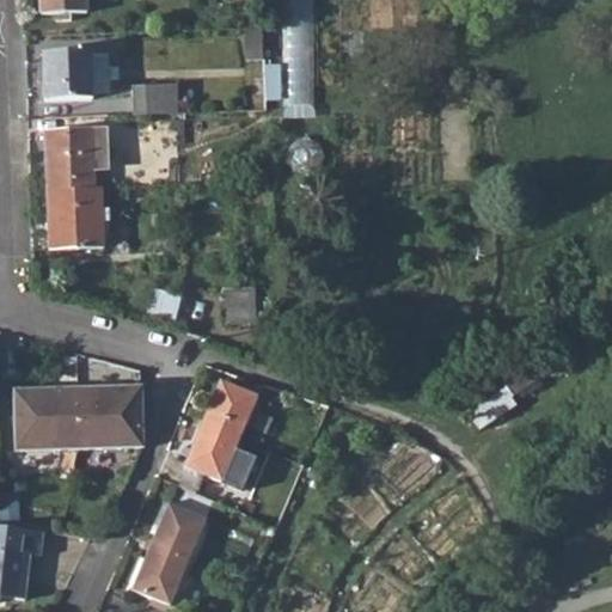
[(37,0),(38,16),(86,14),(85,0),(37,0)]
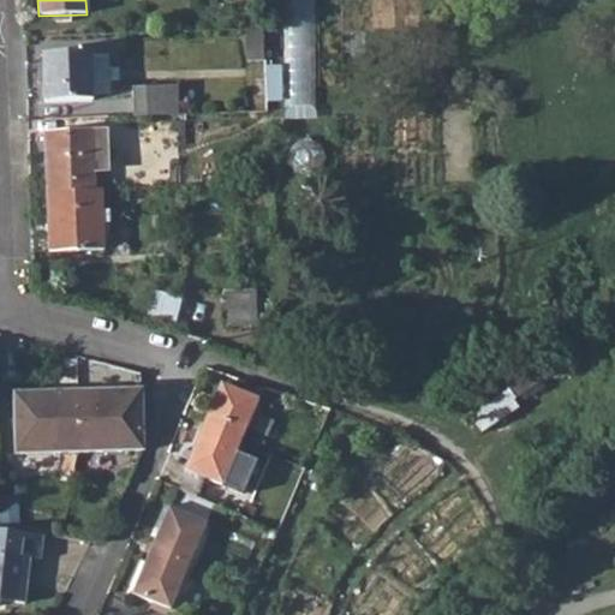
[(243,30),(245,61),(262,61),(261,29),(243,30)]
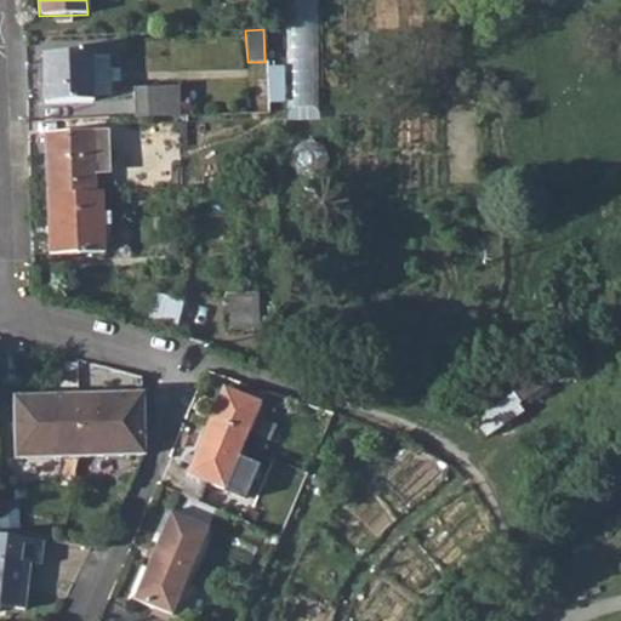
[(41,57),(43,104),(90,103),(90,95),(89,58),(89,55),(41,57)]
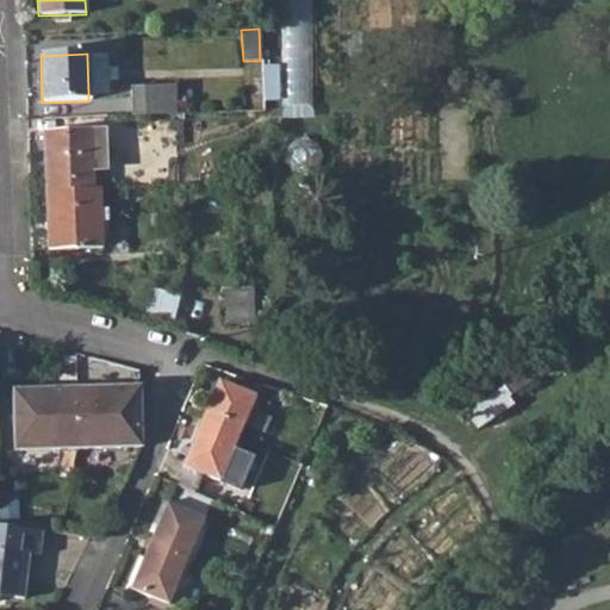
[(87,57),(88,93),(105,93),(103,57),(87,57)]
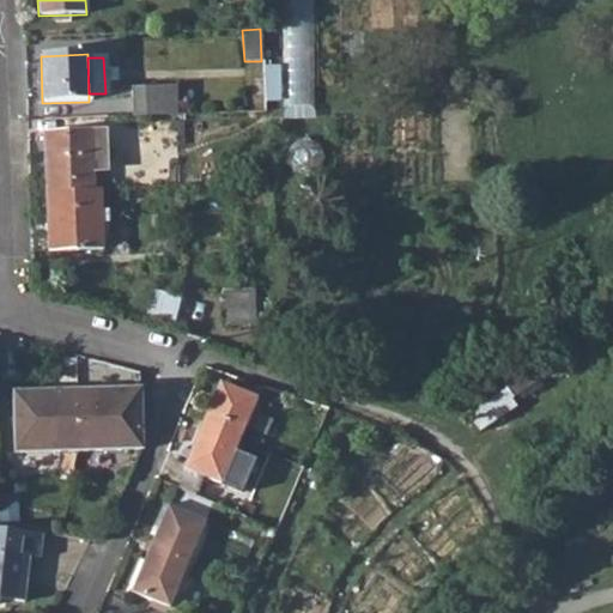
[(128,92),(128,117),(171,116),(170,90),(128,92)]
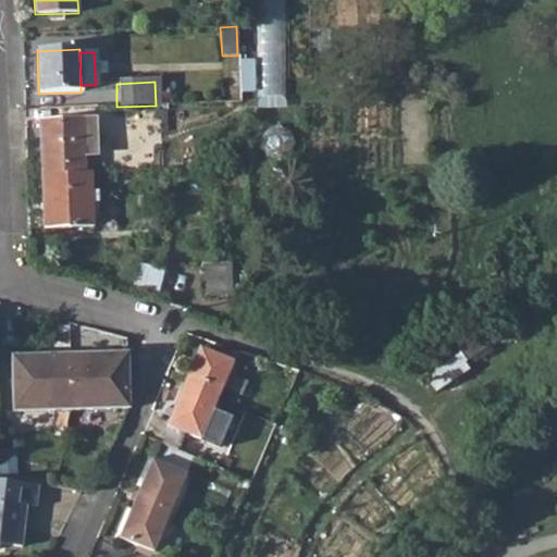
[(40,123),(41,175),(83,174),(82,158),(95,158),(94,121),(40,123)]
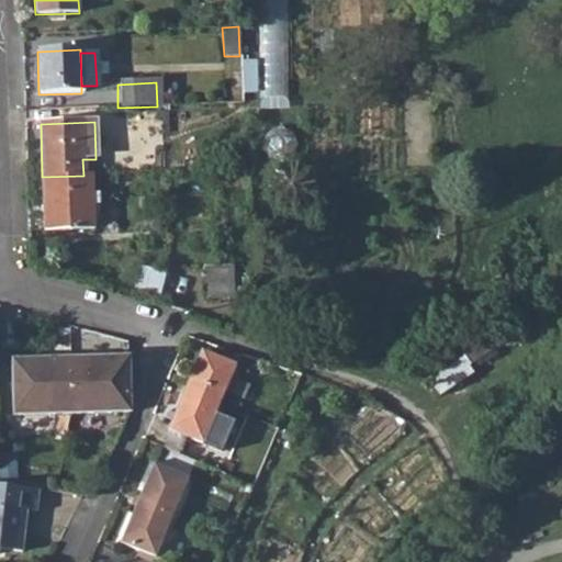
[(295,138),(292,134),(287,131),(281,128),(276,128),(271,131),(267,134),(263,139),(262,144),(262,149),(265,155),(268,159),(273,163),(279,164),(285,163),(291,160),(294,156),(296,150),(298,144),(295,138)]
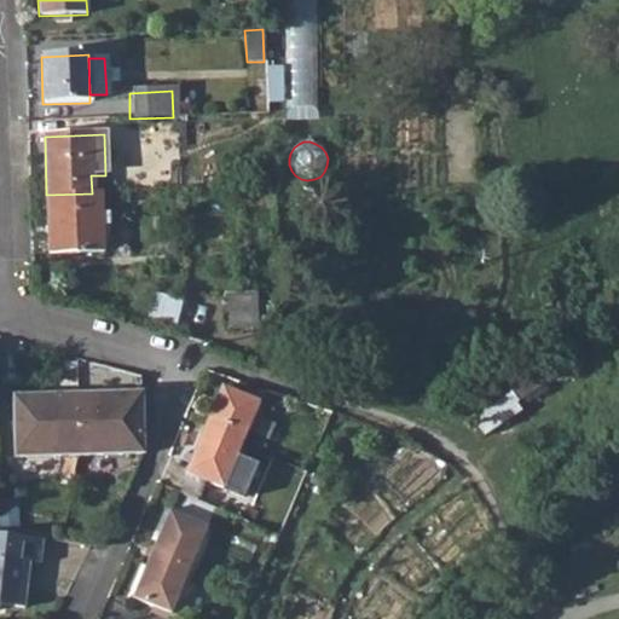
[(46,195),(47,256),(100,254),(99,194),(92,194),(46,195)]
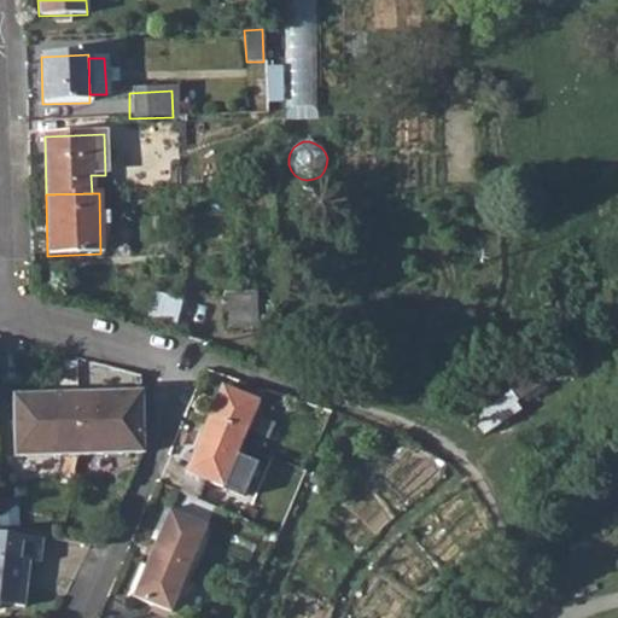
[(225,295),(226,330),(257,328),(255,293),(225,295)]
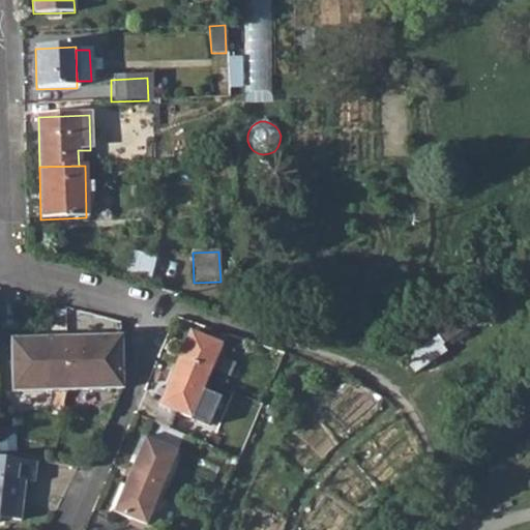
[(499,306),(490,293),(433,330),(439,340),(436,337),(405,359),(413,371),(414,373),(445,352),(441,346),(499,306)]
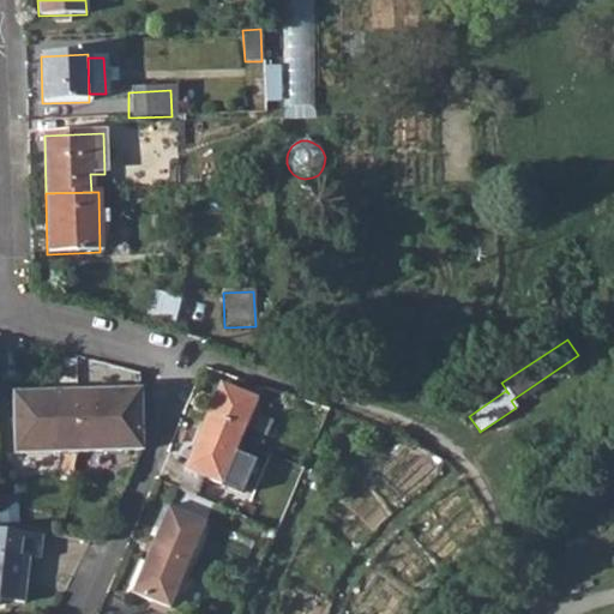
[(186,467),(222,481),(257,398),(220,384),(186,467)]
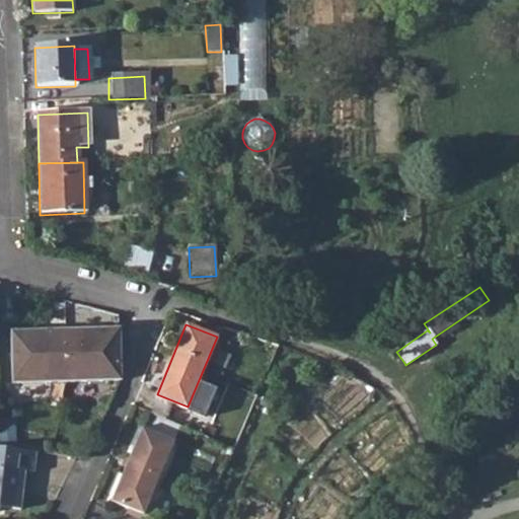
[(63,329),(65,381),(122,379),(120,328),(63,329)]
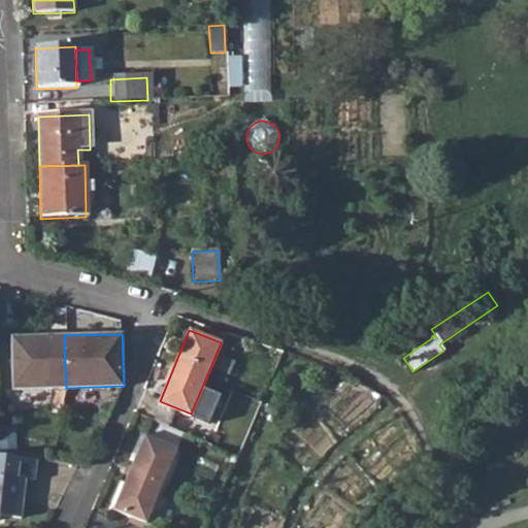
[(13,336),(14,389),(66,388),(64,335),(13,336)]
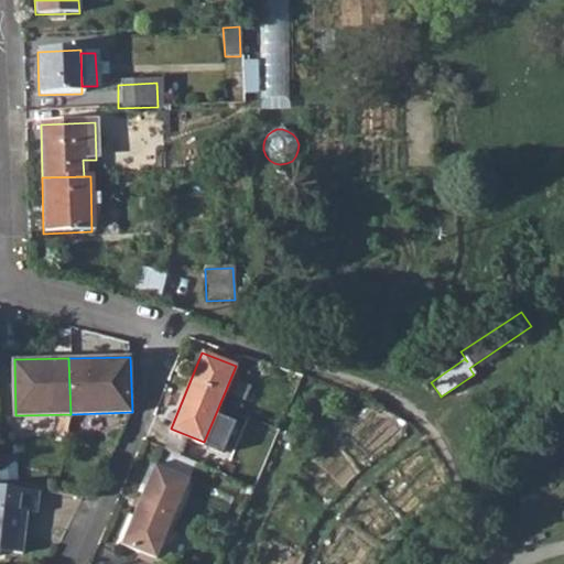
[(122,544),(154,556),(187,479),(155,466),(122,544)]
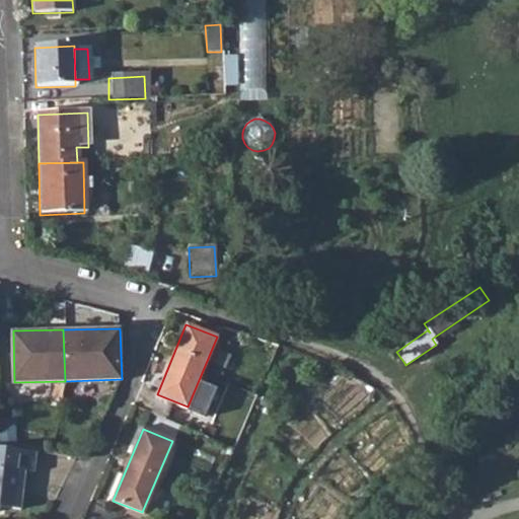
[(0,505),(21,507),(23,486),(19,485),(20,468),(33,469),(35,448),(0,444),(0,505)]
